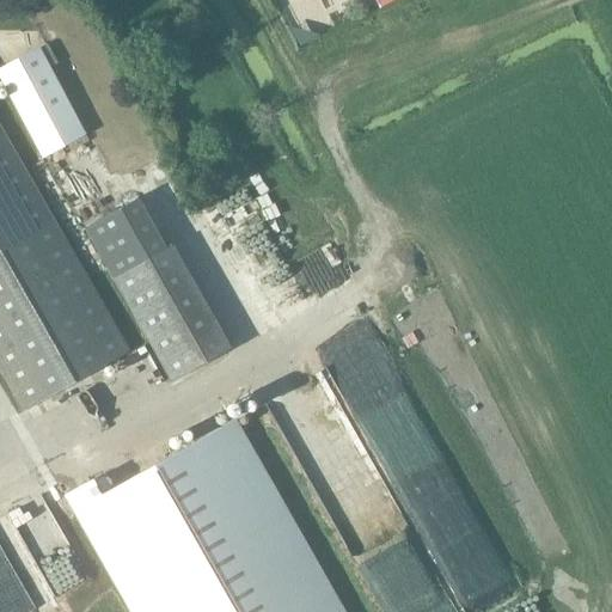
[(0,72),(0,74),(44,158),(87,135),(42,50),(0,72)]
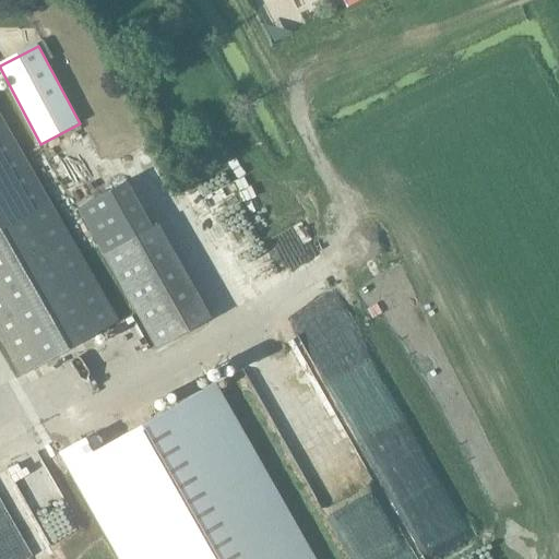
[(0,117),(0,337),(22,377),(118,322),(0,117)]
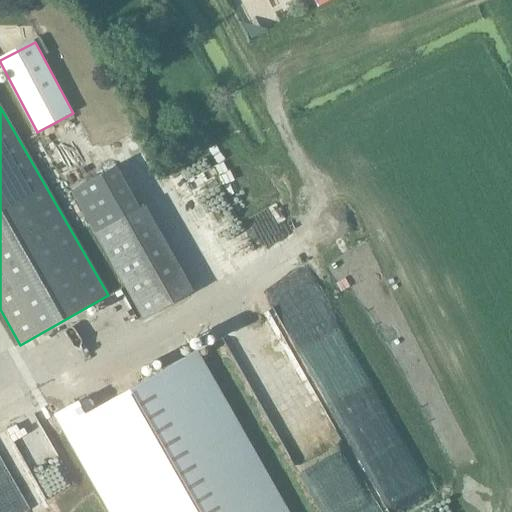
[(70,192),(95,235),(139,209),(116,167),(70,192)]
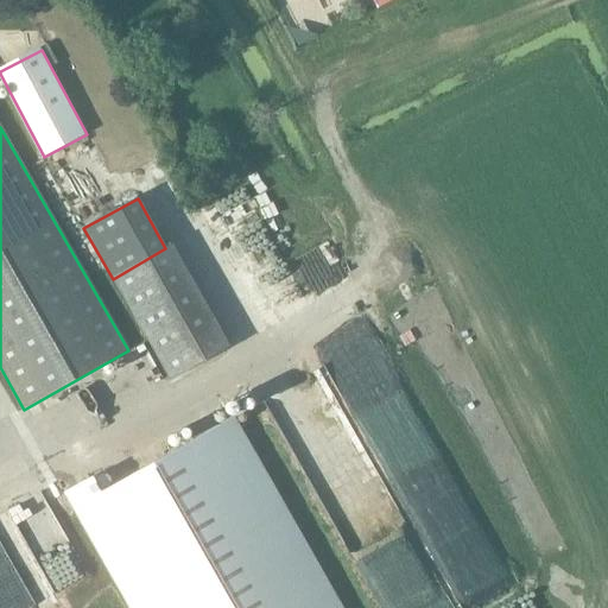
[(207,221),(247,290),(267,287),(274,284),(292,316),(286,273),(286,272),(266,284),(263,284),(253,268),(276,266),(272,259),(270,241),(254,216),(239,219),(234,210),(215,213),(207,217),(207,221)]
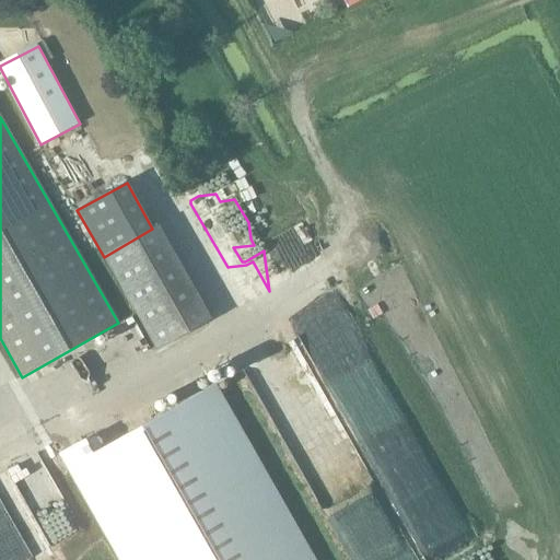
[(104,257),(158,351),(212,321),(158,225),(152,229),(104,257)]
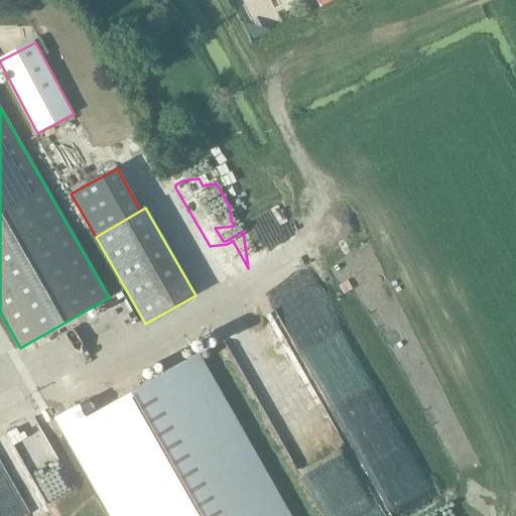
[(368,462),(405,441),(316,280),(279,300),(368,462)]
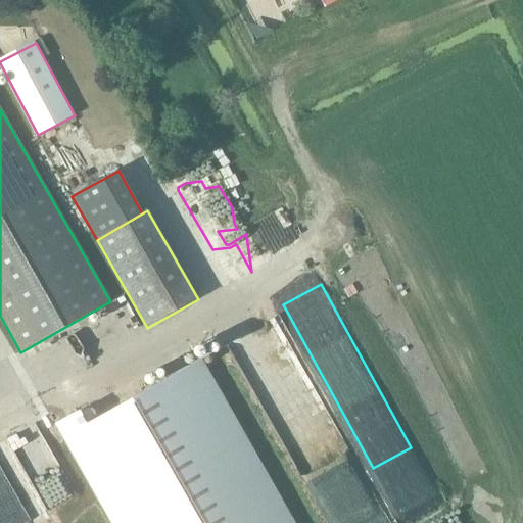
[(288,522),(197,362),(86,422),(80,411),(57,424),(64,436),(67,434),(117,522),(288,522)]
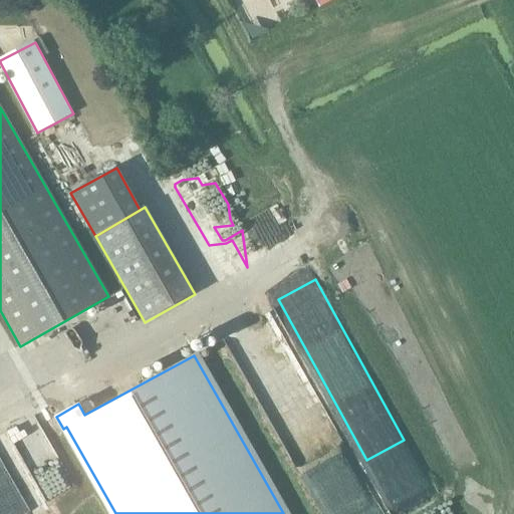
[(51,499),(66,477),(50,467),(35,488),(51,499)]
